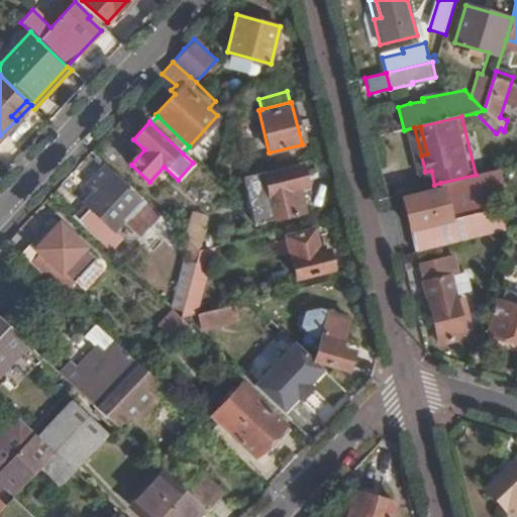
[(83,185),(92,193),(112,170),(104,162),(83,185)]
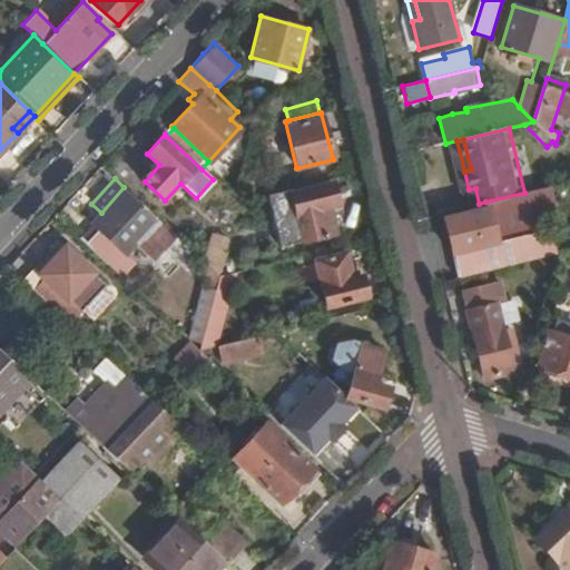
[(290,194),(288,188),(269,194),(282,243),(301,237),(302,242),(336,233),(330,207),(340,204),(333,183),(290,194)]
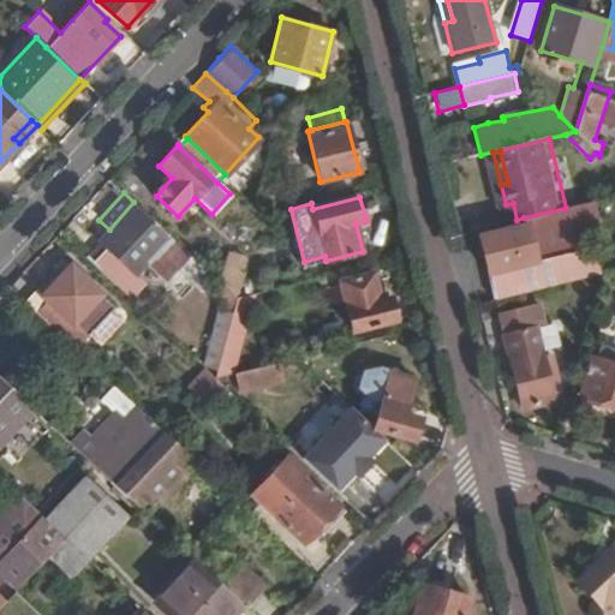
[(604,244),(595,201),(566,208),(524,218),(526,226),(479,237),(489,275),(589,250),(587,248),(604,244)]
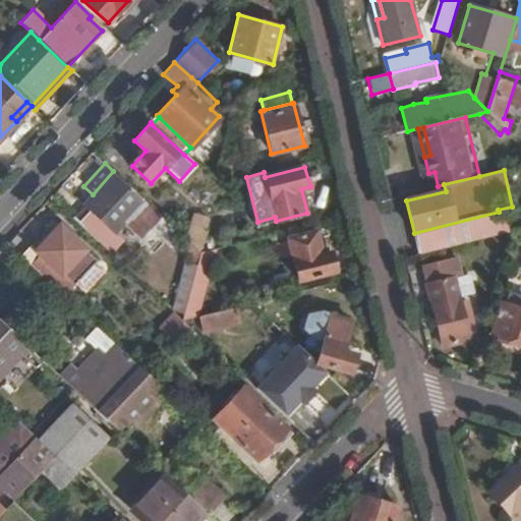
[(89,210),(77,222),(110,252),(119,241),(112,234),(123,222),(140,237),(160,215),(113,171),(93,194),(92,194),(82,205),(89,210)]
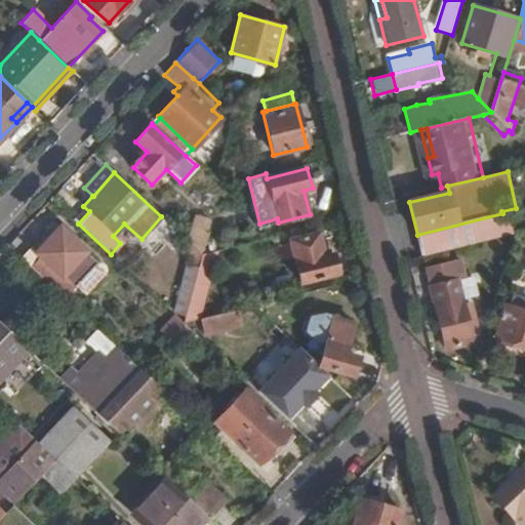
[(89,211),(83,206),(72,218),(78,224),(89,211)]
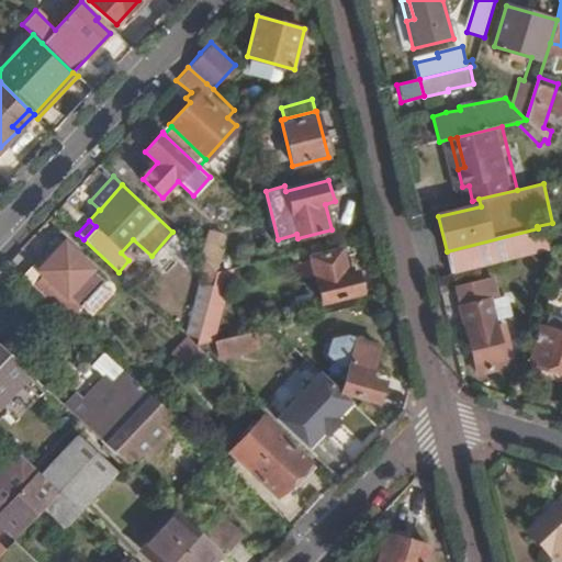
[(453,274),(544,253),(538,228),(447,251),(453,274)]
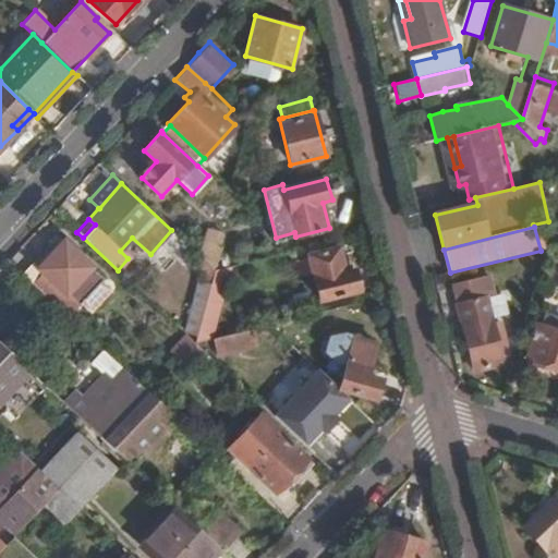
[(199,255),(205,261),(214,268),(216,258),(222,233),(207,228),(199,255)]
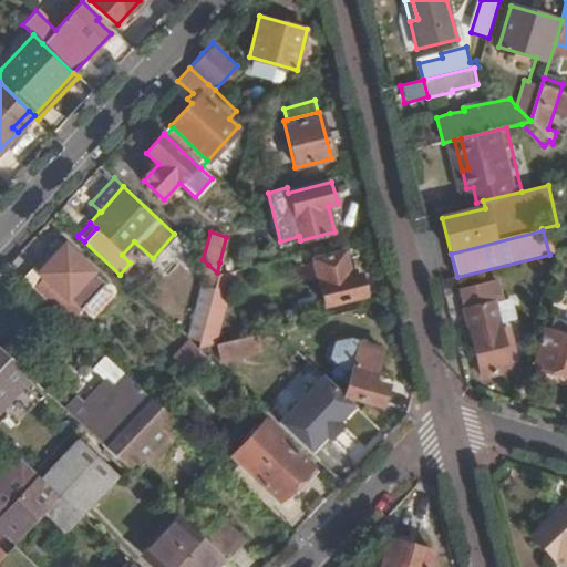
[(53,253),(37,271),(45,279),(35,290),(72,323),(82,312),(68,299),(93,270),(60,238),(50,248),(53,253)]
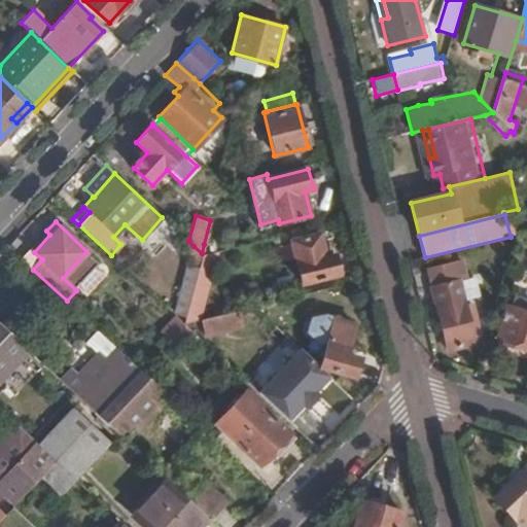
[(320,233),(291,240),(302,283),(339,274),(335,255),(326,256),(320,233)]
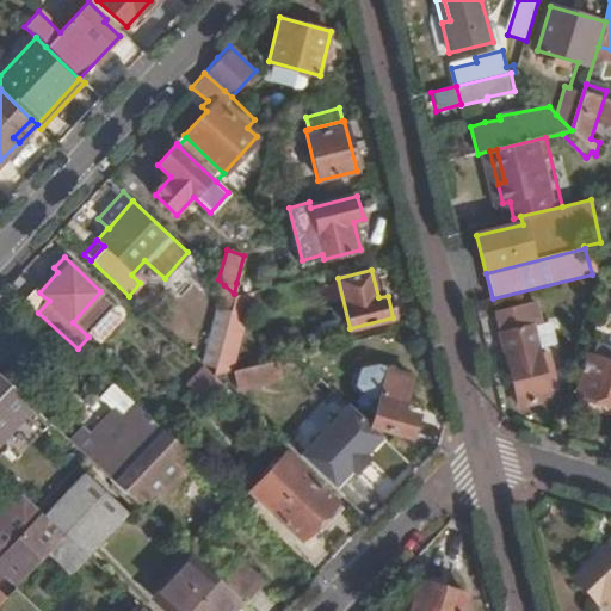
[(234,294),(233,298),(264,290),(261,277),(236,283),(234,294)]
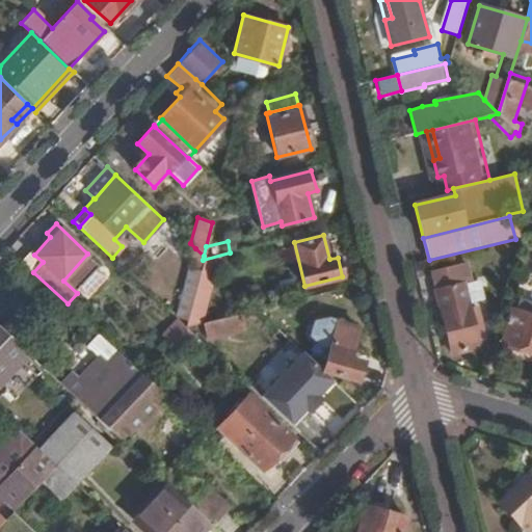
[(178,318),(185,326),(203,260),(204,256),(195,248),(175,315),(178,318)]
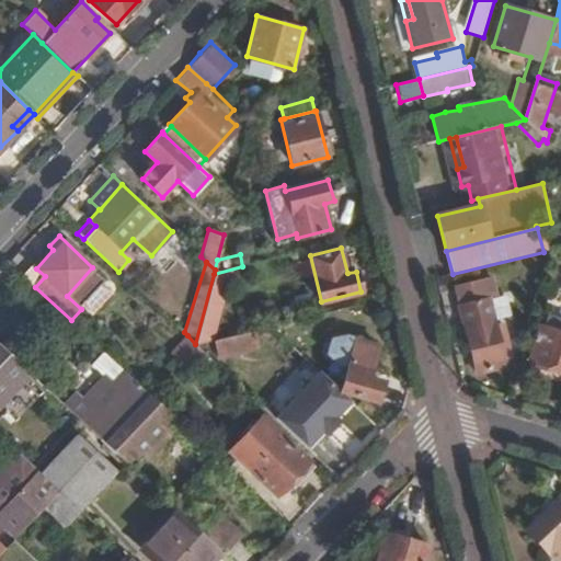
[(495,328),(490,300),(496,299),(491,281),(455,289),(476,373),(505,366),(500,340),(506,338),(503,325),(495,328)]
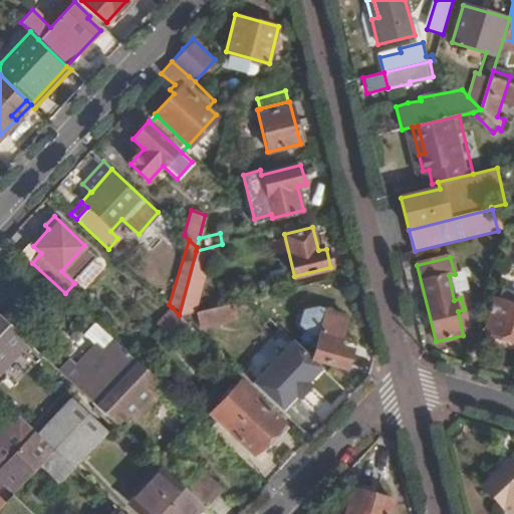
[(485,331),(513,339),(513,304),(495,299),(485,331)]
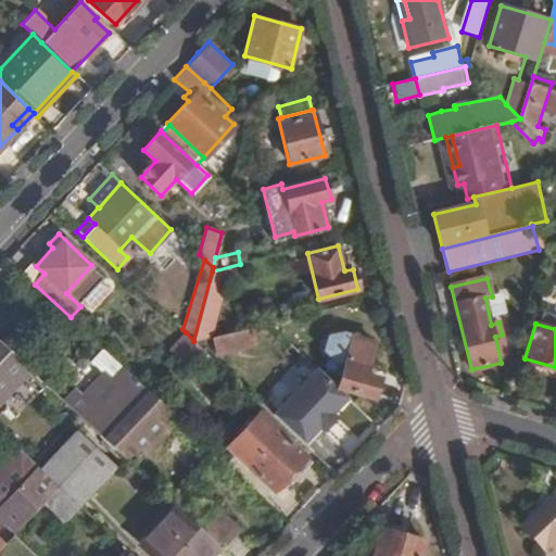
[(507,340),(516,343),(520,329),(510,326),(507,340)]
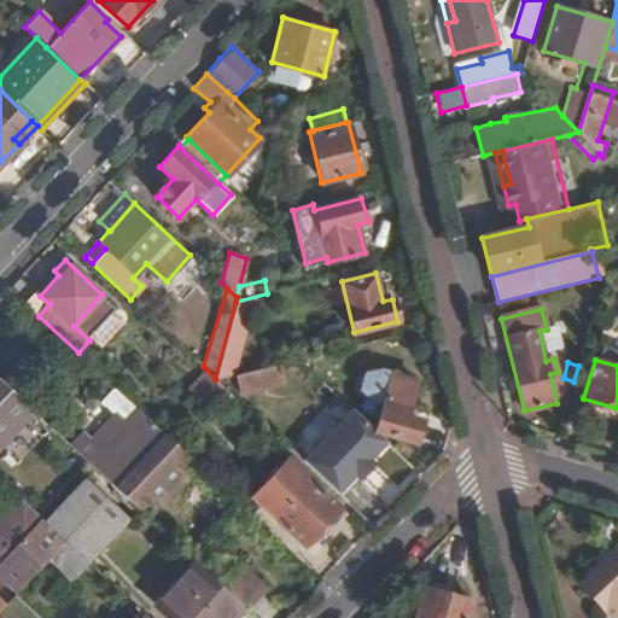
[(280,363),(235,374),(239,390),(258,386),(284,379),(280,363)]
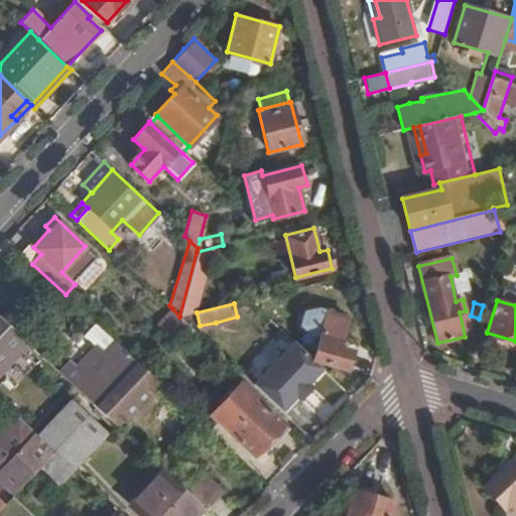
[(157,325),(164,332),(167,329),(179,316),(172,308),(157,325)]
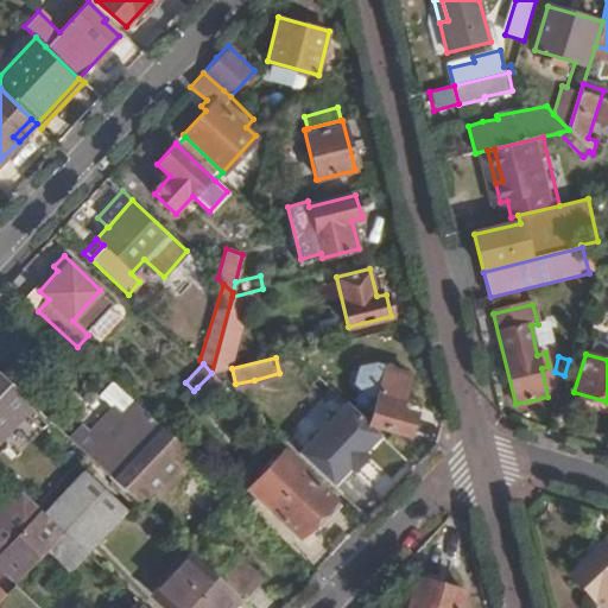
[(411,375),(386,367),(368,423),(407,435),(415,413),(400,409),(411,375)]
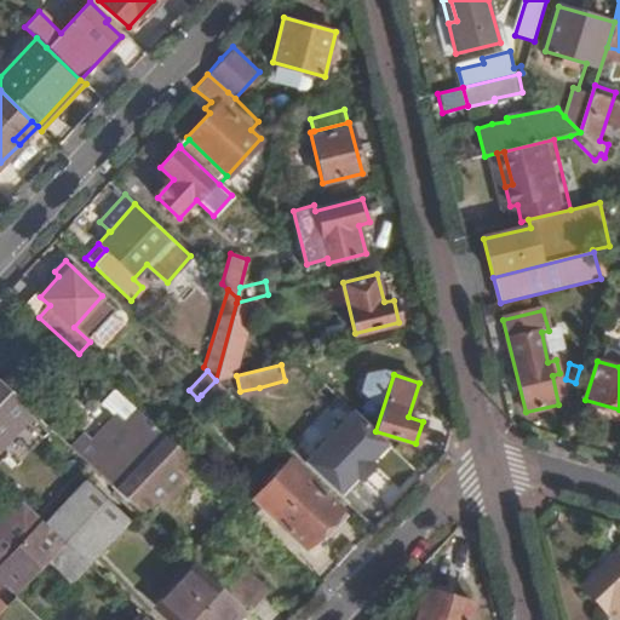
[(216,380),(201,395),(211,405),(225,388),(217,380),(216,380)]
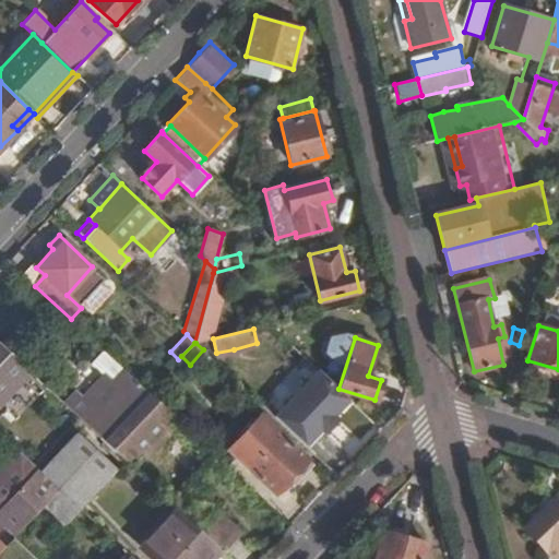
[(0,402),(28,371),(0,344),(0,402)]
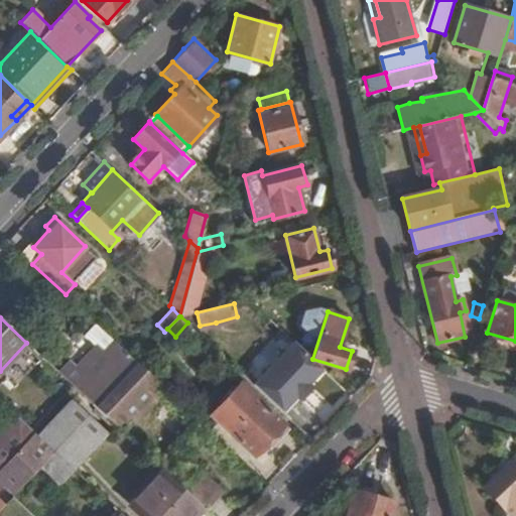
[(196,331),(217,351),(231,336),(216,323),(200,326),(196,331)]
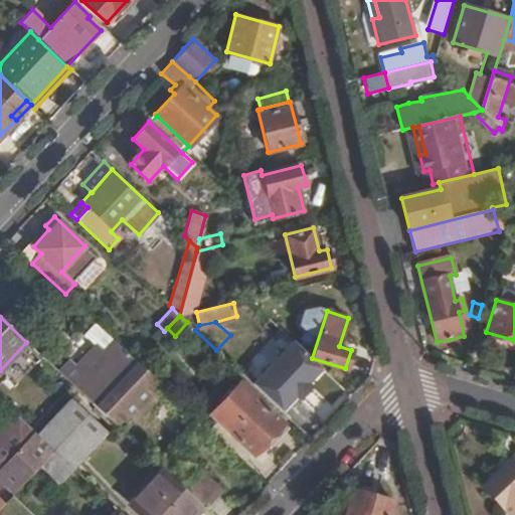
[(514,349),(514,340),(486,332),(484,339),(514,349)]
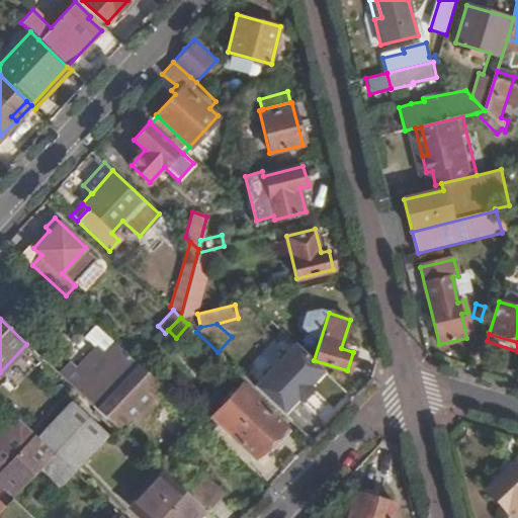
[(137,363),(113,341),(101,354),(95,349),(77,368),(69,360),(57,373),(71,385),(95,408),(137,363)]
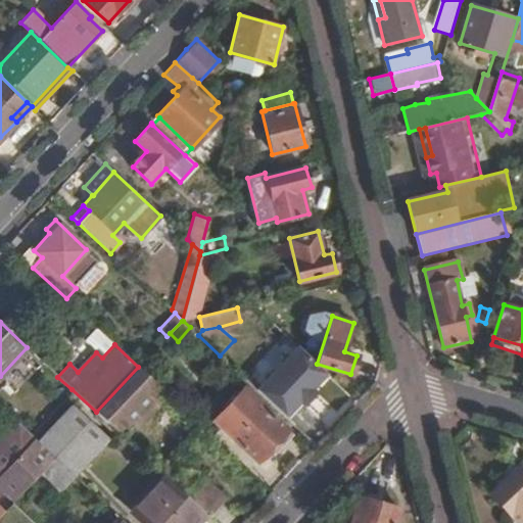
[(296,344),(255,388),(284,415),(298,399),(299,400),(312,387),(311,387),(325,372),(317,364),(296,344)]
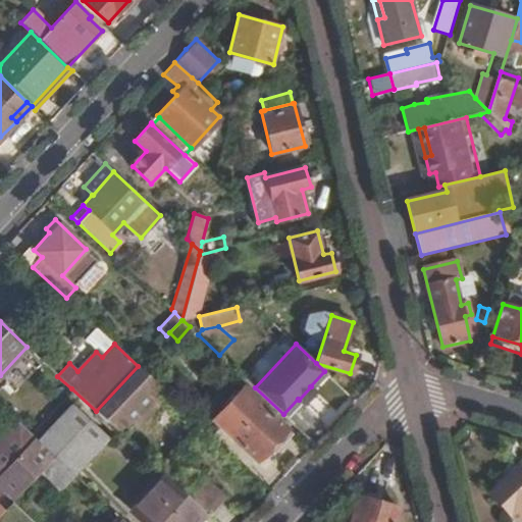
[(40,345),(33,353),(47,366),(54,358),(40,345)]
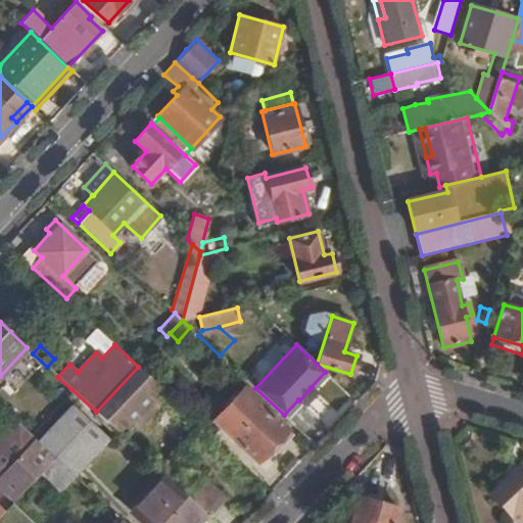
[(138,367),(96,412),(123,437),(133,426),(130,423),(152,398),(149,395),(158,385),(138,367)]
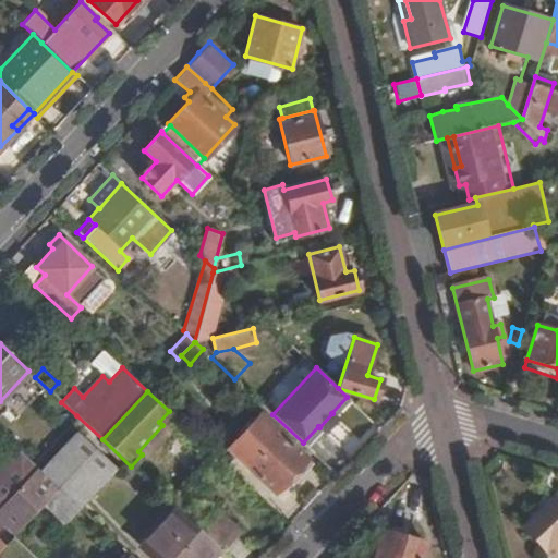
[(312,462),(259,413),(227,448),(276,493),(288,477),(294,482),(312,462)]
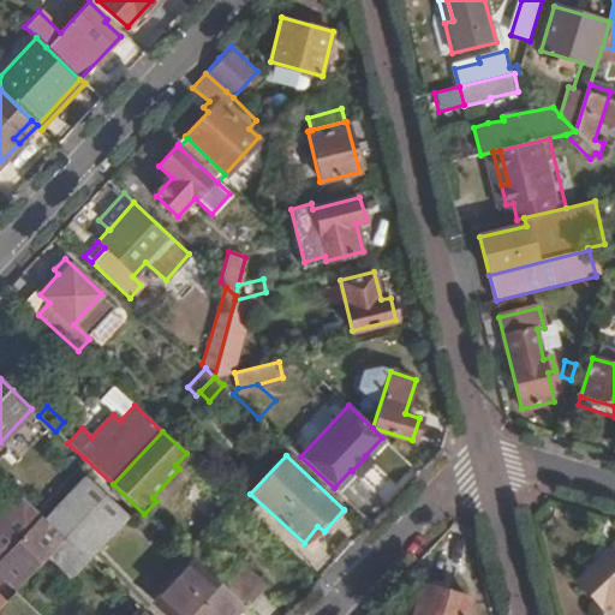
[(153,497),(156,501),(161,506),(187,476),(179,469),(153,497)]
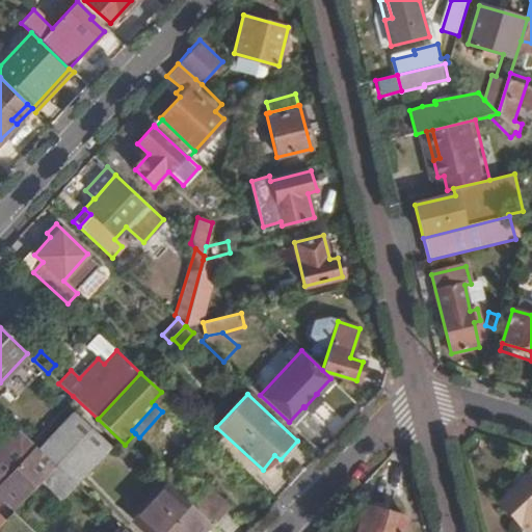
[(38,449),(55,464),(75,483),(108,446),(73,413),(38,449)]
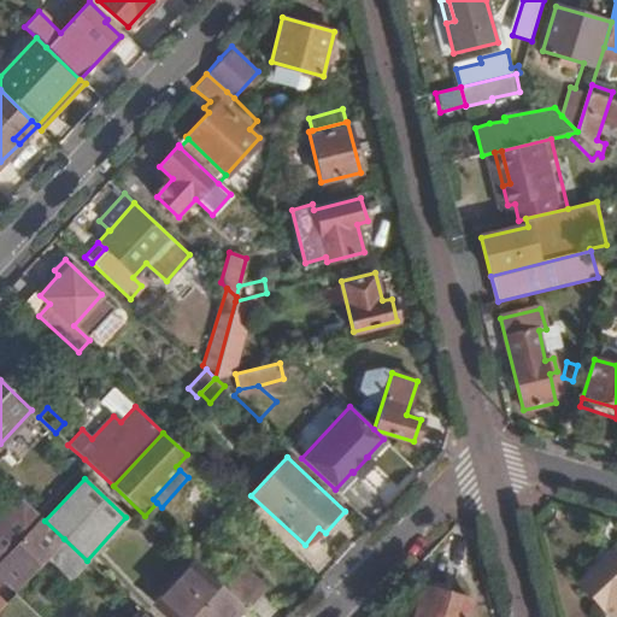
[(0,576),(6,583),(16,592),(64,539),(45,521),(21,498),(0,519),(0,576)]
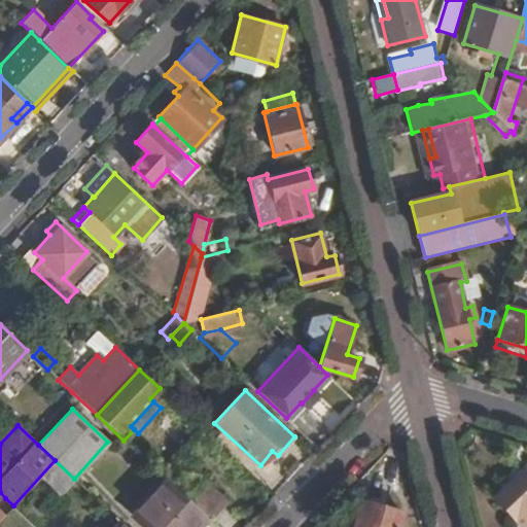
[(526,526),(526,472),(523,468),(493,496),(522,526),(526,526)]
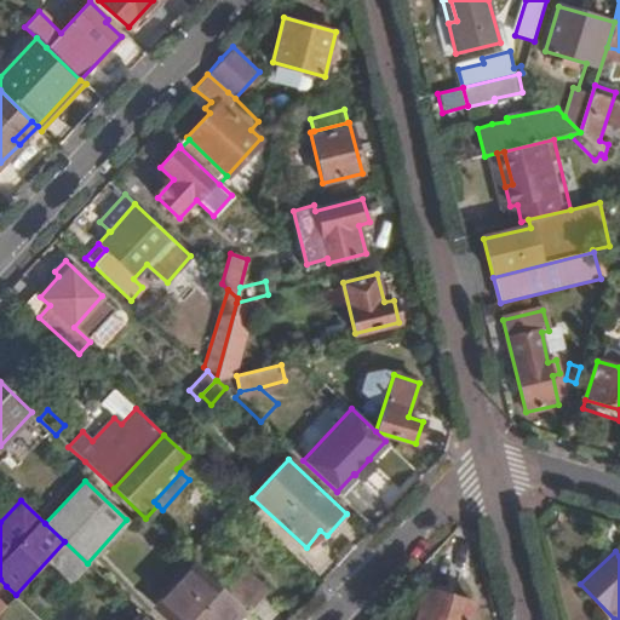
[(216,584),(245,610),(265,589),(236,562),(216,584)]
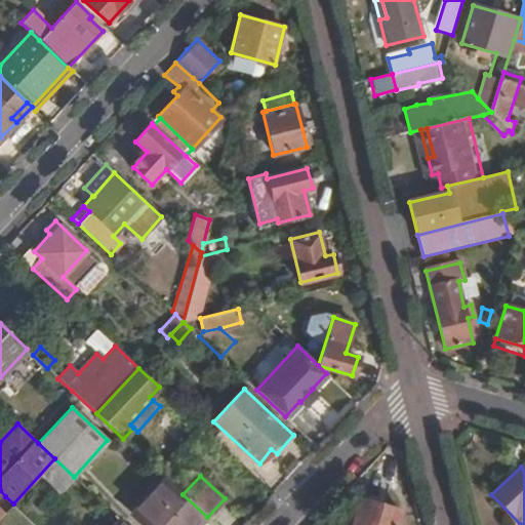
[(143,524),(200,524),(207,517),(183,494),(164,477),(130,513),(143,524)]
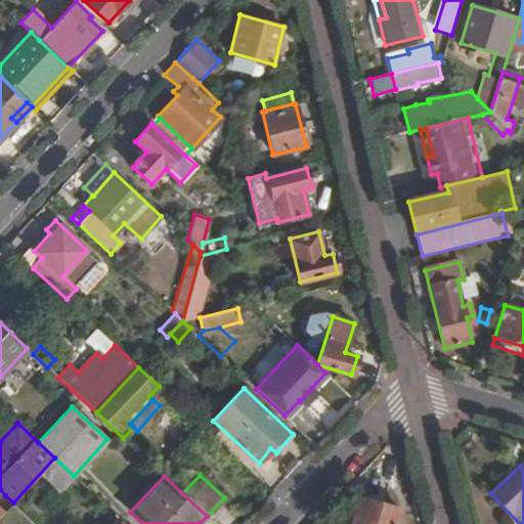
[(377,496),(362,492),(353,523),(395,523),(399,510),(375,501),(377,496)]
